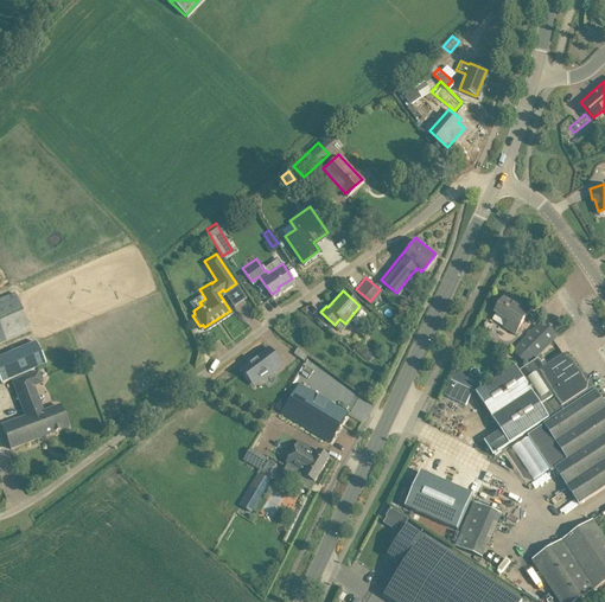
[(12,292),(0,294),(0,339),(26,331),(12,292)]
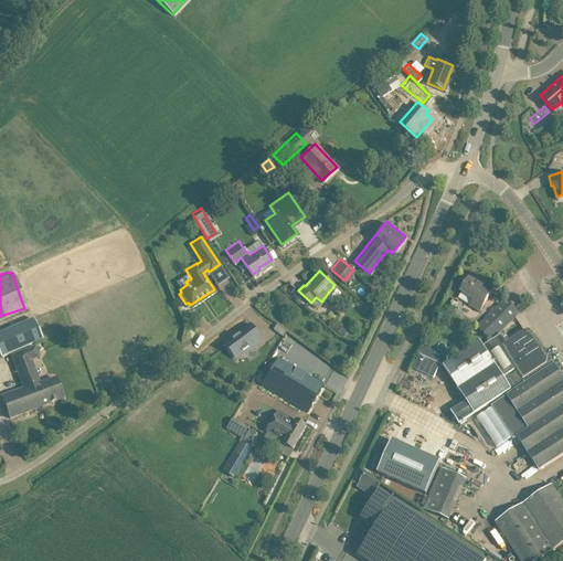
[(455,294),(477,308),(491,286),(468,273),(455,294)]
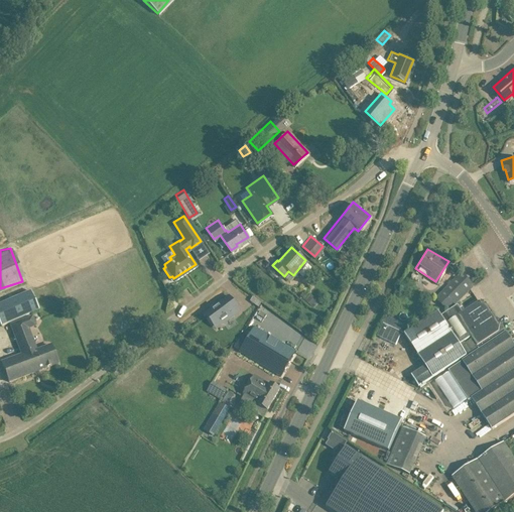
[(433,295),(446,308),(465,290),(472,283),(460,269),(452,276),(433,295)]
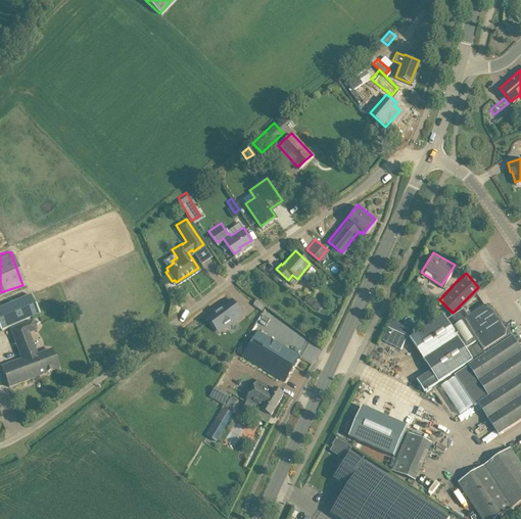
[(0,328),(38,312),(29,291),(0,303),(0,328)]
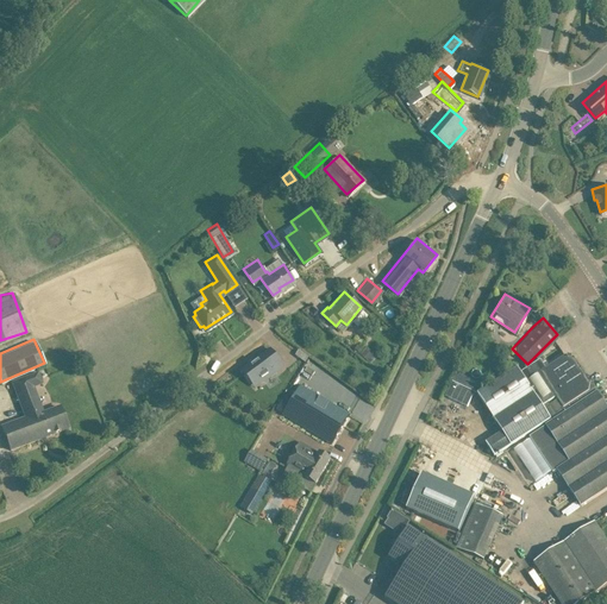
[(269,346),(241,367),(248,378),(255,373),(258,378),(274,367),(273,365),(280,360),(269,346)]
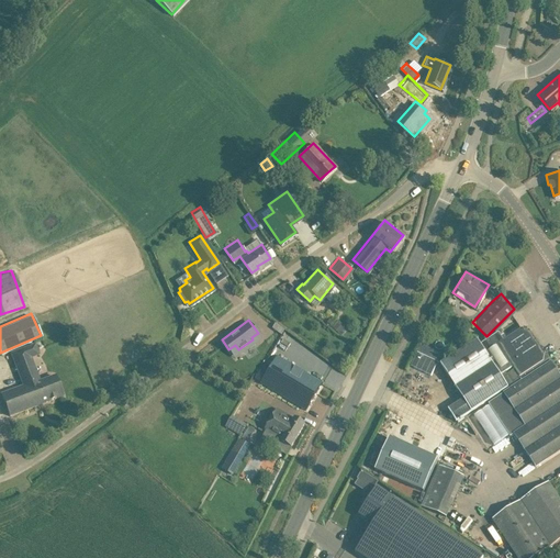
[(273,320),(270,325),(279,332),(282,326),(273,320)]
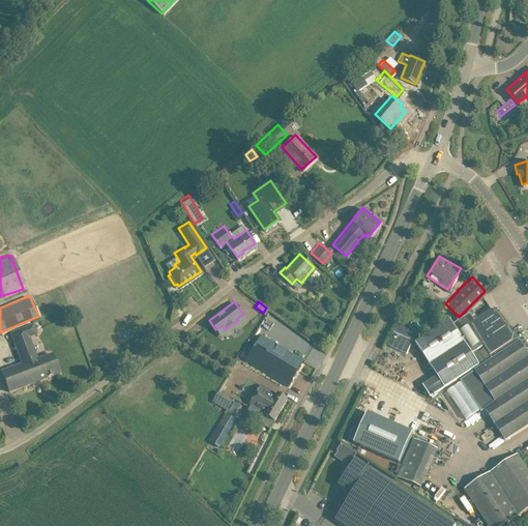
[(476,362),(478,364),(482,360),(474,348),(508,326),(497,309),(490,308),(473,318),(468,311),(451,322),(448,318),(414,341),(435,373),(420,383),(429,395),(476,362)]
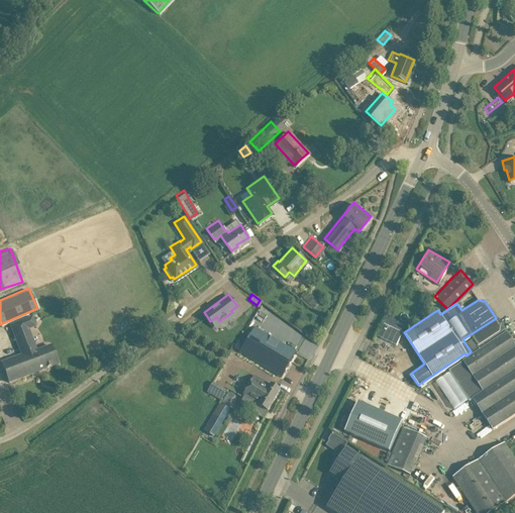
[(382,321),(401,330),(404,322),(386,313),(382,321)]
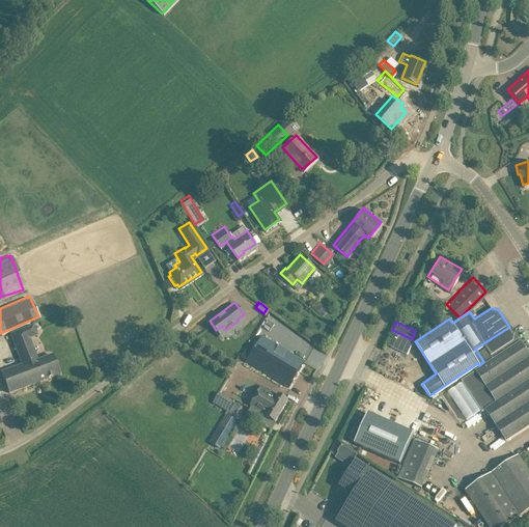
[(24,325),(8,330),(20,362),(0,369),(0,371),(7,390),(57,371),(51,352),(36,358),(28,335),(24,325)]
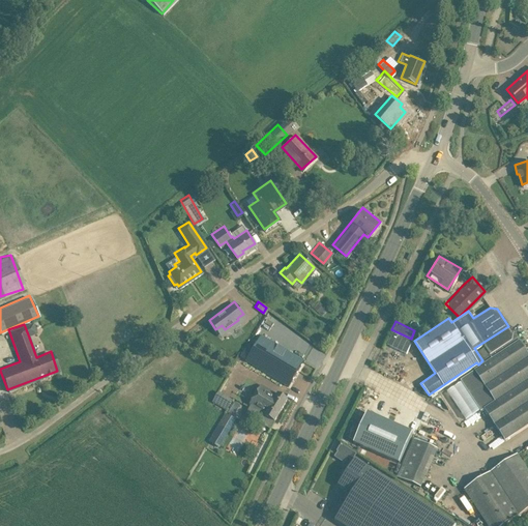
[(478,364),(459,378),(479,409),(482,406),(503,438),(527,421),(527,354),(518,339),(512,342),(510,338),(511,330),(508,326),(474,348),(482,360),(478,364)]
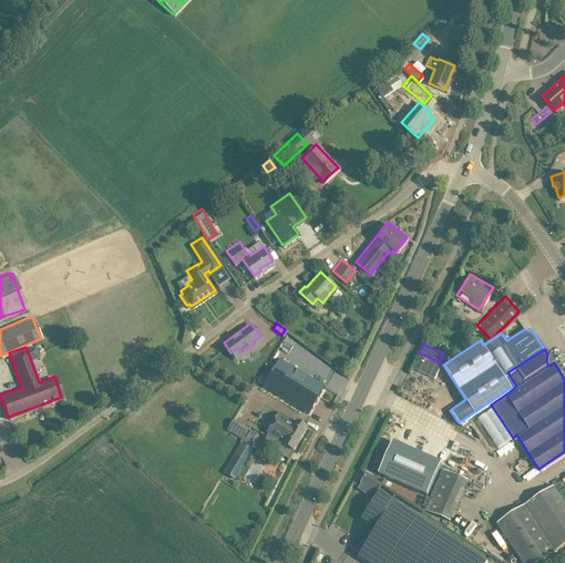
[(439,365),(419,355),(412,368),(433,378),(439,365)]
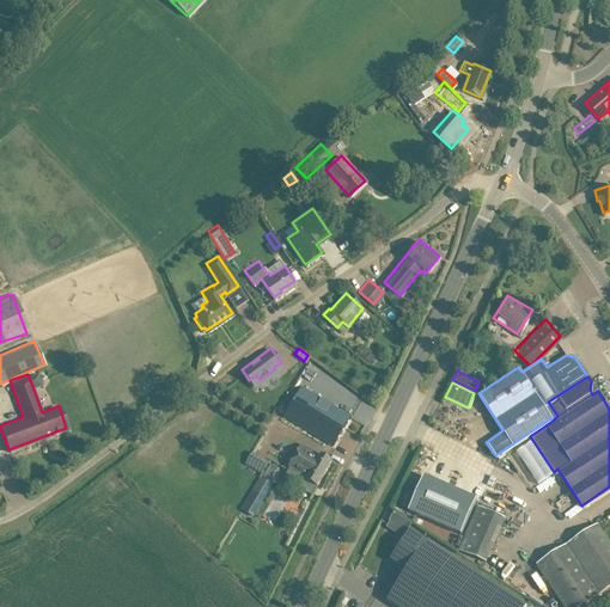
[(300,384),(281,415),(331,443),(349,414),(300,384)]
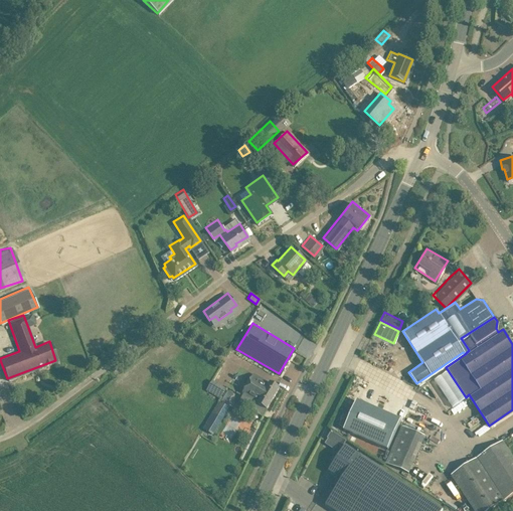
[(252,372),(239,392),(265,407),(278,385),(269,380),(268,381),(252,372)]
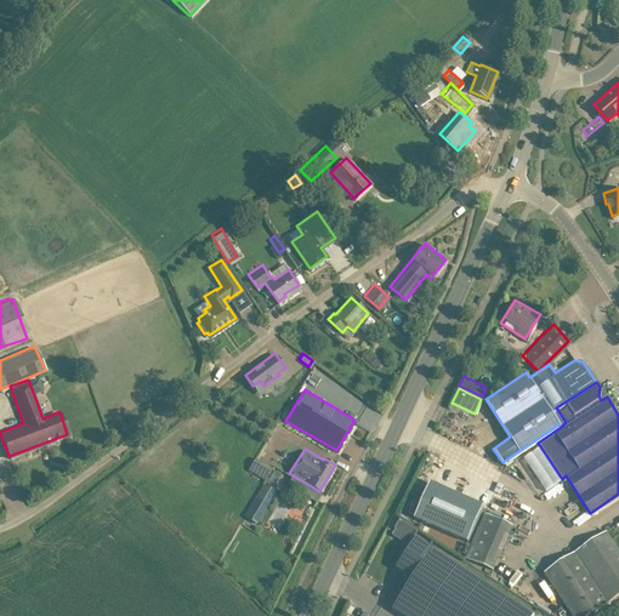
[(272,483),(278,469),(250,456),(244,468),(272,483)]
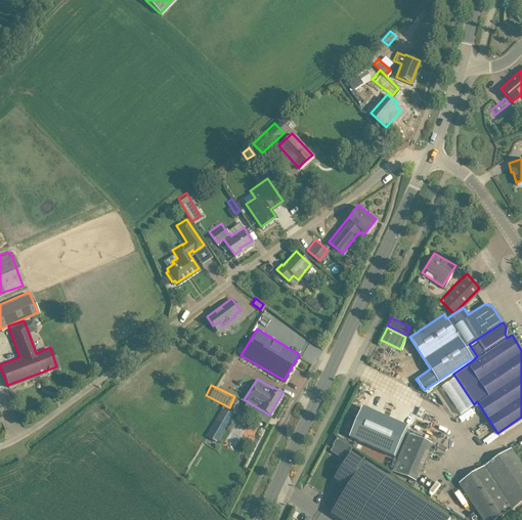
[(406,425),(361,405),(348,435),(393,455),(406,425)]
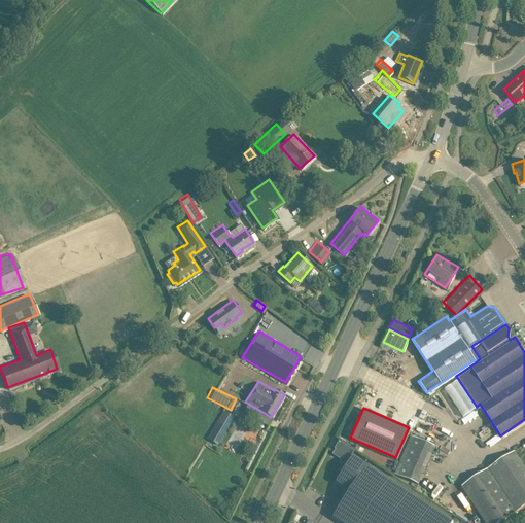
[(206,437),(214,441),(224,423),(217,418),(206,437)]
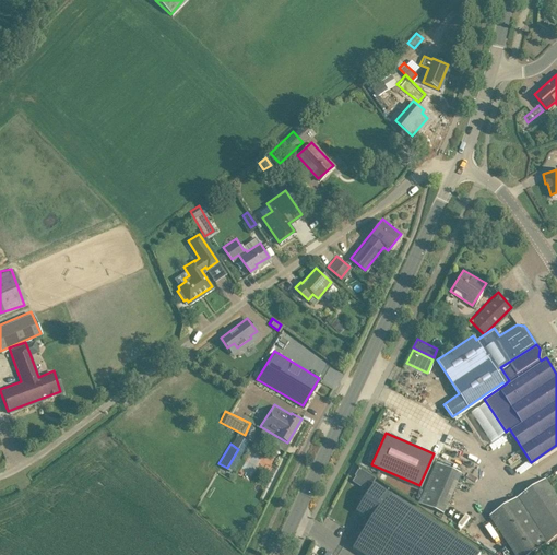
[(371,476),(356,467),(348,477),(364,487),(371,476)]
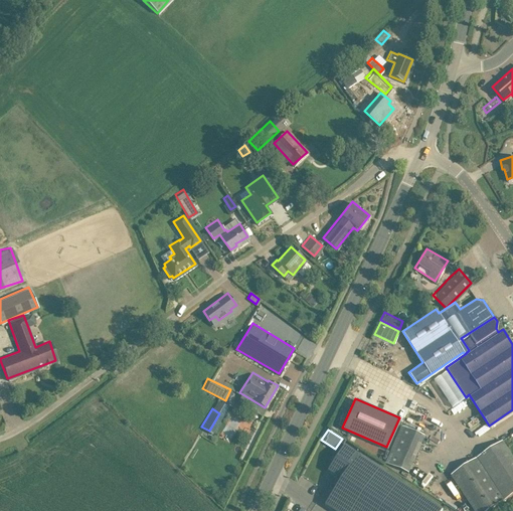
[(482,510),(512,490),(512,457),(501,439),(450,473),(475,510),(482,510)]
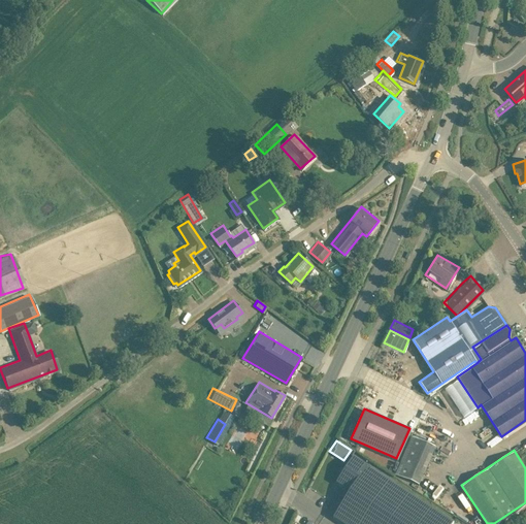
[(343,523),(451,523),(454,520),(352,454),(335,481),(349,490),(331,516),(343,523)]
